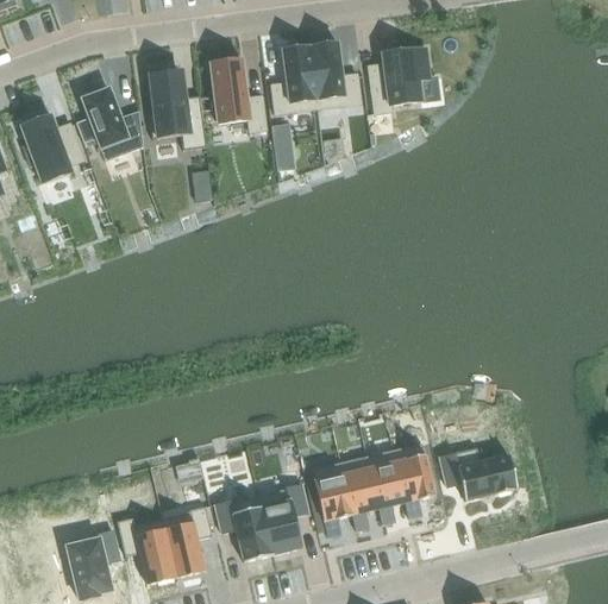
[(338,42),(309,45),(318,108),(362,102),(357,73),(343,75),(338,42)]
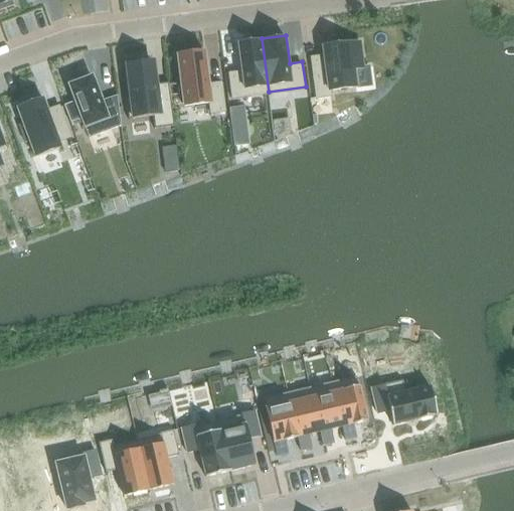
[(242,69),(229,70),(232,96),(269,92),(262,38),(238,41),(242,69)]
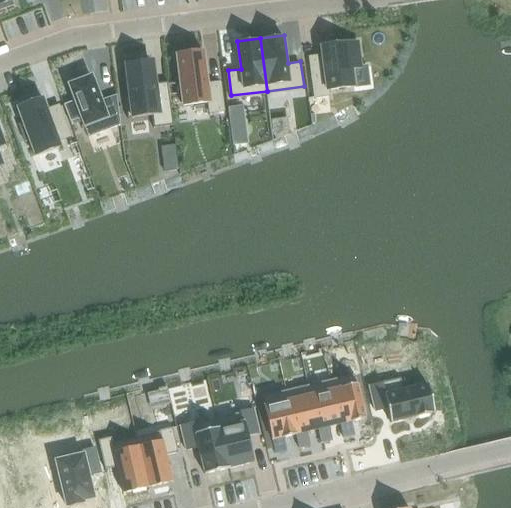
[(322,53),(309,54),(315,95),(329,93),(328,87),(354,84),(352,66),(362,64),(358,39),(321,44),(322,53)]
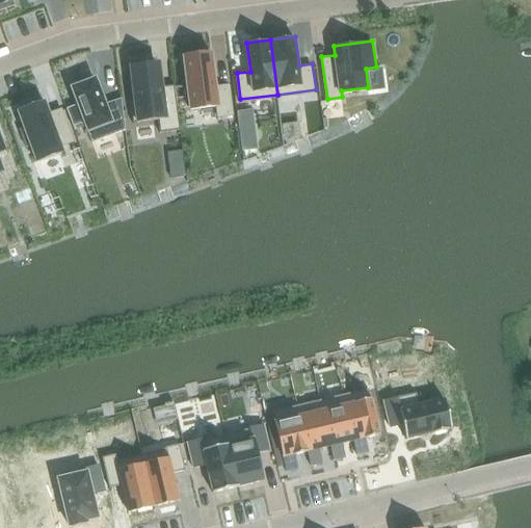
[(211,51),(183,54),(190,107),(216,104),(218,114),(233,112),(229,82),(216,84),(211,51)]
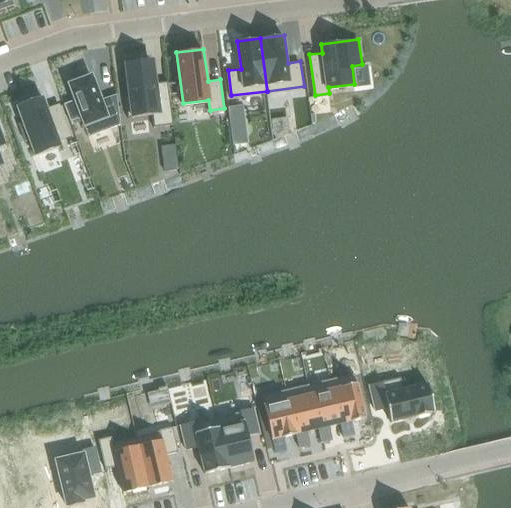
[(147,58),(125,61),(129,91),(125,92),(128,116),(152,113),(154,125),(173,123),(171,103),(168,79),(156,81),(156,80),(153,57),(147,58)]
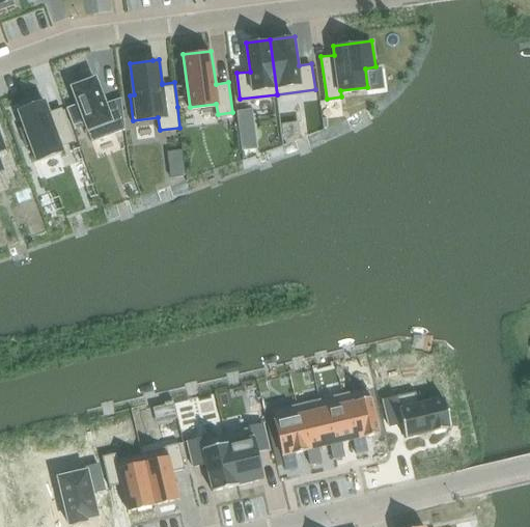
[(78,102),(66,106),(73,123),(84,119),(92,139),(126,127),(121,95),(105,102),(95,77),(72,85),(78,102)]
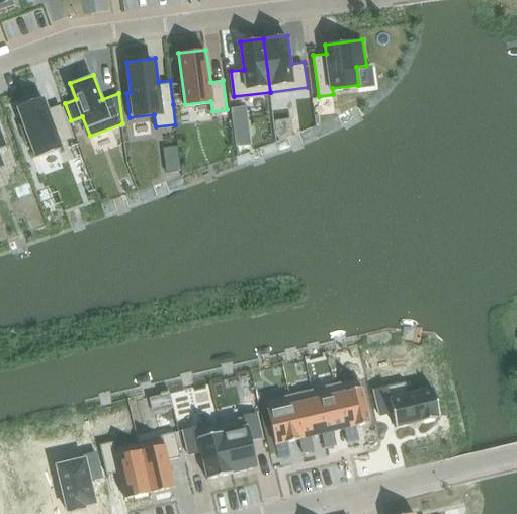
[(44,97),(17,106),(23,122),(20,123),(26,141),(29,139),(35,155),(62,146),(60,140),(72,136),(60,104),(48,108),(44,97)]
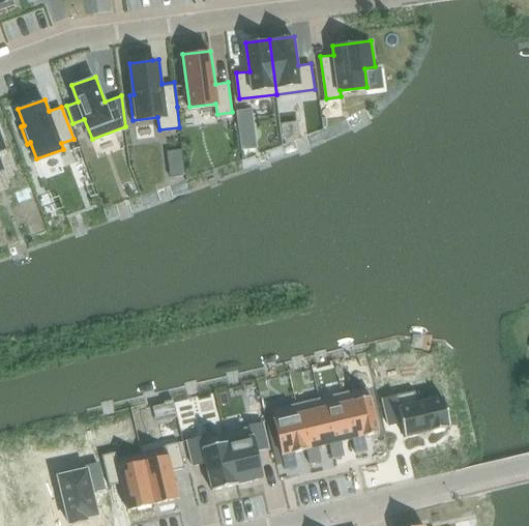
[(251,108),(237,110),(238,122),(253,120),(251,108)]
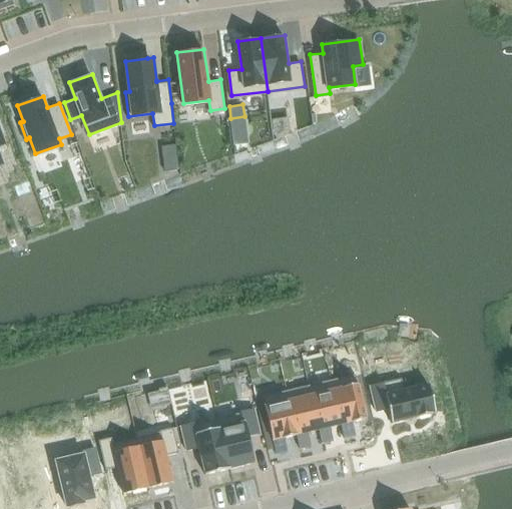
[(176,142),(161,143),(165,168),(179,166),(176,142)]
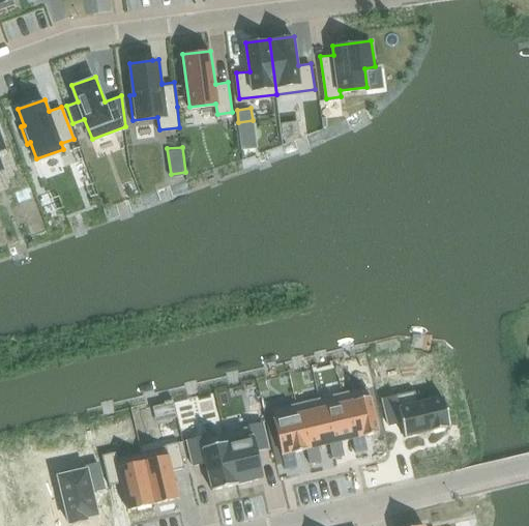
[(368,384),(342,390),(352,436),(355,449),(368,447),(363,434),(378,430),(368,384)]
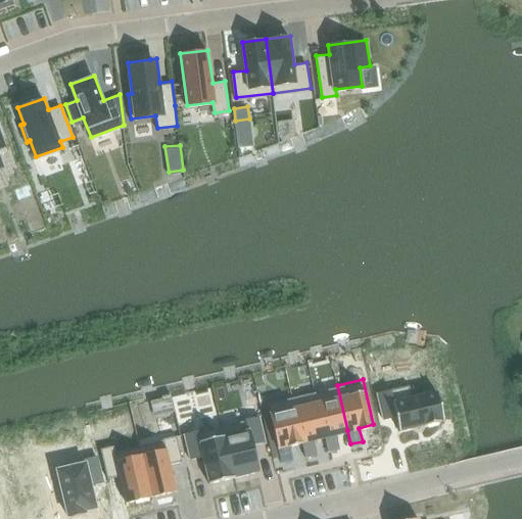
[(409,383),(377,391),(383,418),(395,415),(399,429),(428,422),(437,420),(443,419),(437,389),(412,395),(409,383)]
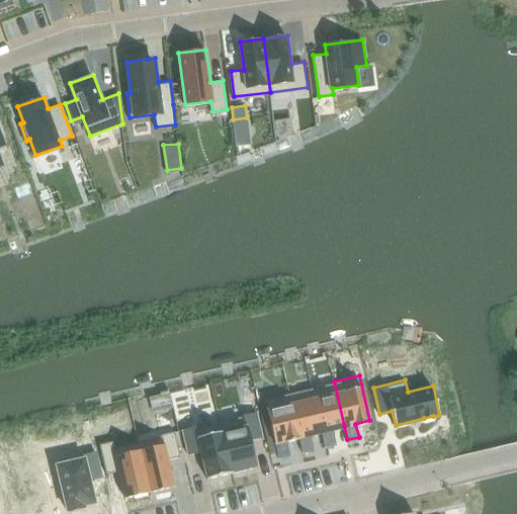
[(334,381),(312,388),(322,432),(325,445),(337,442),(333,429),(344,426),(334,381)]
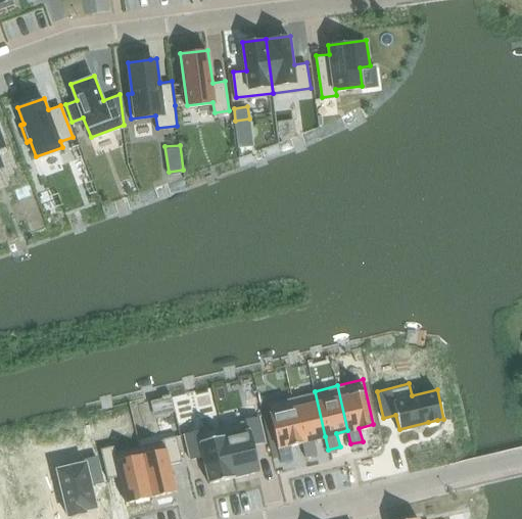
[(315,391),(291,396),(302,441),(305,455),(317,452),(314,438),(325,436),(315,391)]
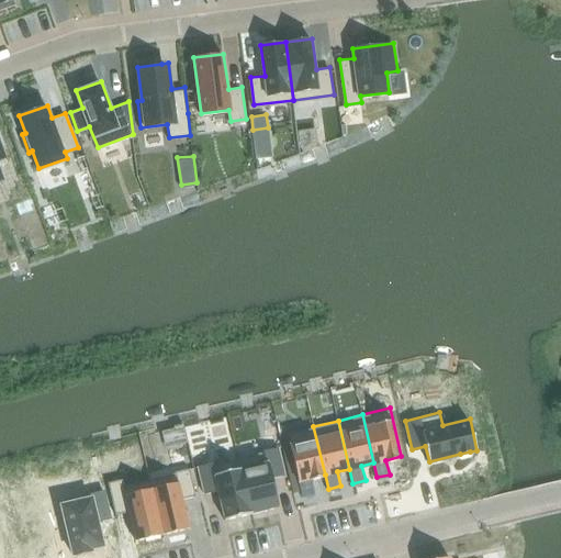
[(175,427),(179,443),(187,441),(182,423),(175,425),(175,427)]
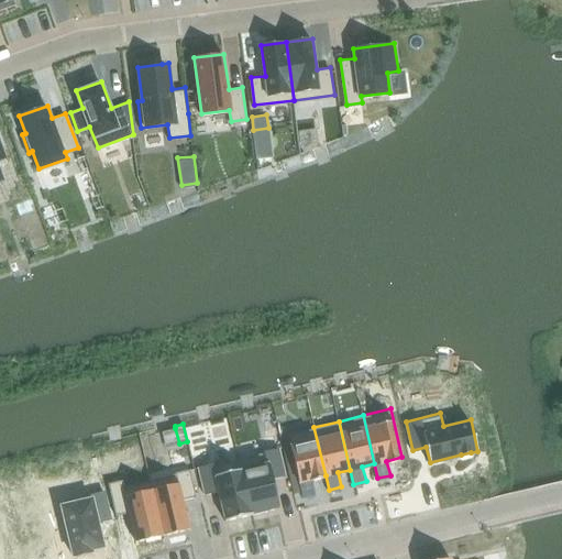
[(313,427),(288,433),(304,495),(316,493),(312,479),(326,475),(313,427)]
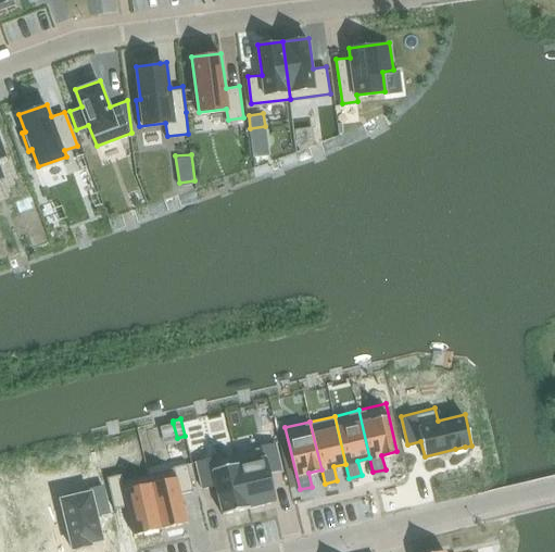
[(290,485),(298,483),(285,427),(277,429),(290,485)]
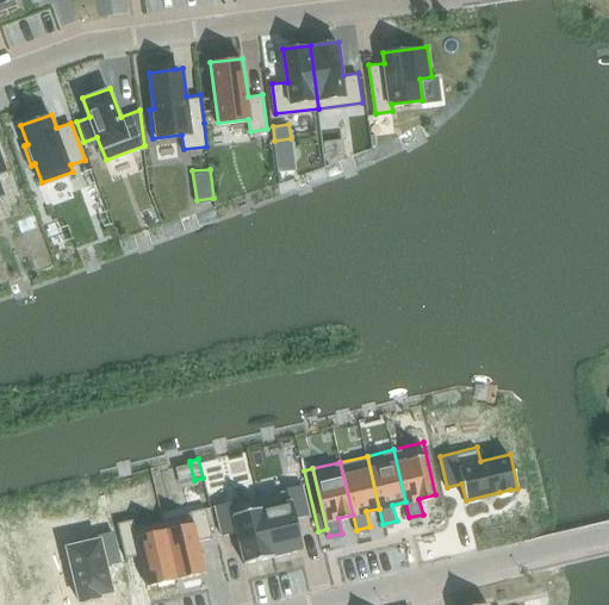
[(286,488),(259,496),(273,554),(302,548),(294,516),(309,513),(302,484),(286,487),(286,488)]
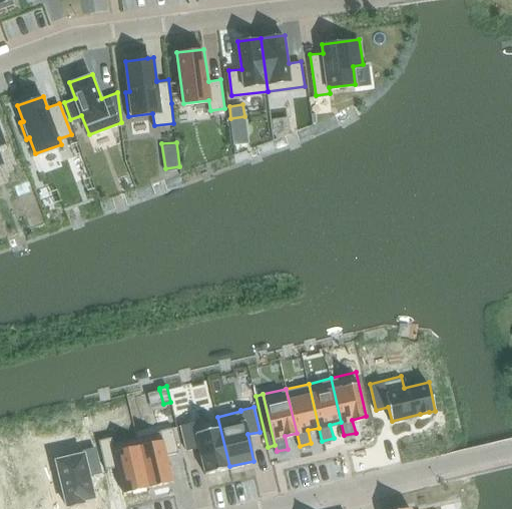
[(194,421),(180,424),(186,449),(198,446),(205,472),(229,466),(217,417),(194,422),(194,421)]
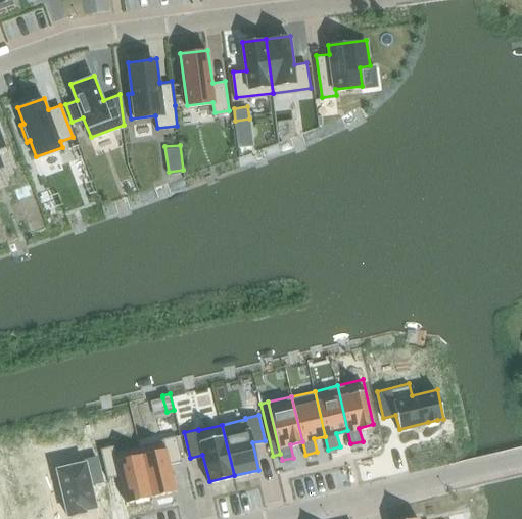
[(162,438),(139,444),(151,494),(177,489),(170,462),(183,460),(177,434),(162,437),(162,438)]
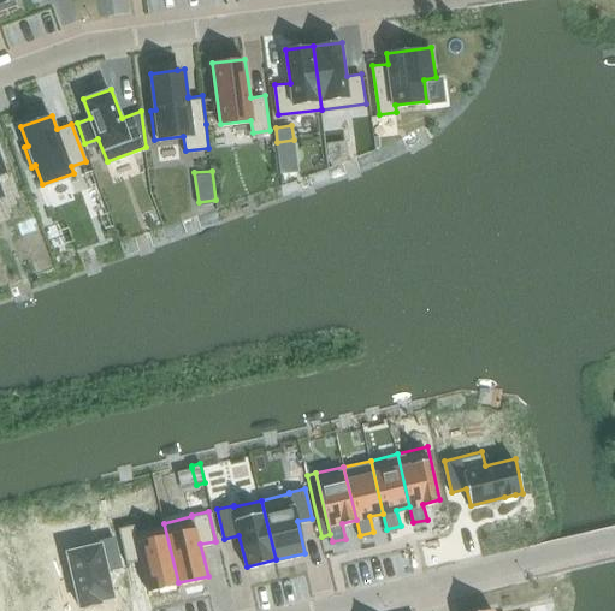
[(135,522),(119,527),(128,562),(142,558),(149,589),(178,582),(164,523),(136,529),(135,522)]
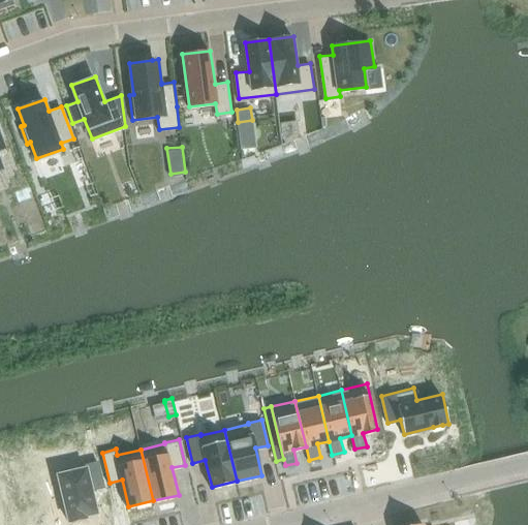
[(86,466),(60,473),(70,519),(96,512),(92,493),(104,490),(97,458),(84,462),(86,466)]
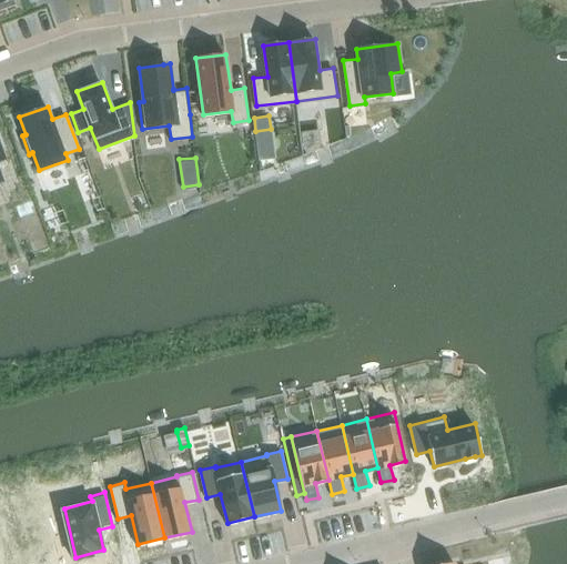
[(0,560),(6,559),(6,563),(37,563),(42,563),(30,510),(0,517),(0,560)]
